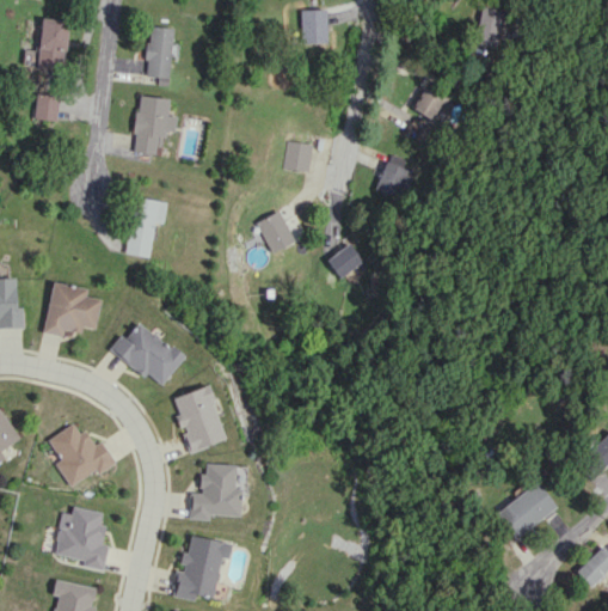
[(477,44),(498,48),(504,10),(483,6),(477,44)]
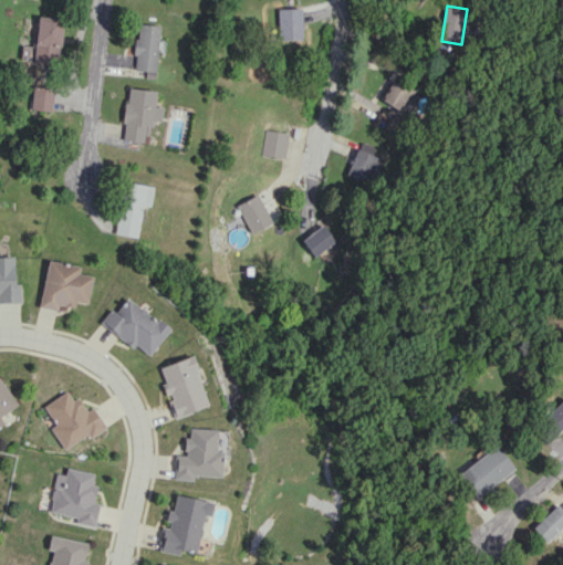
[(302,9),(279,10),(279,41),(303,40),(302,9)]
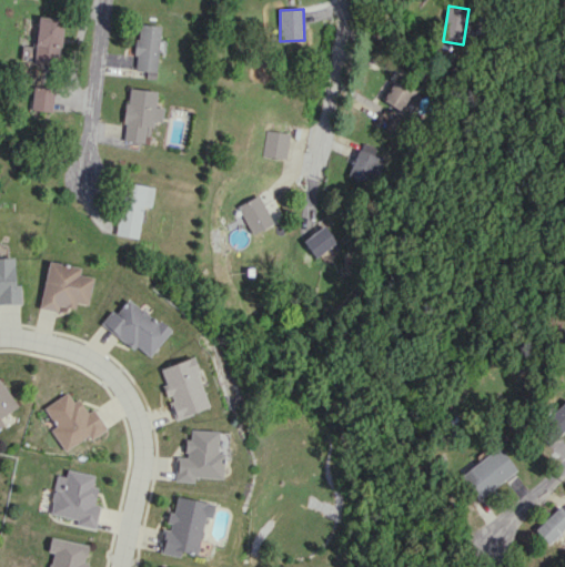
[(33,66),(51,68),(52,57),(61,58),(64,20),(39,17),(33,66)]
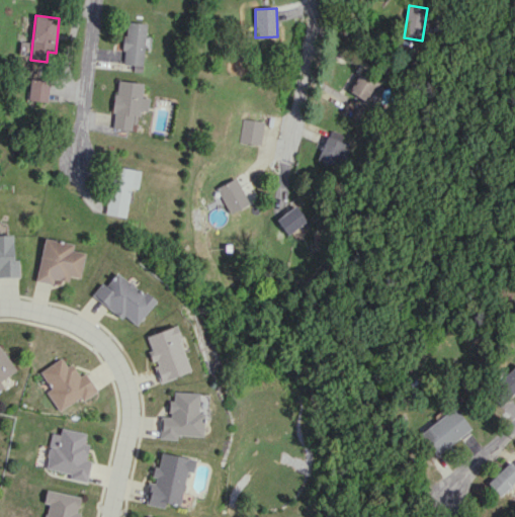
[(146,23),(125,22),(123,65),(144,66),(146,23)]
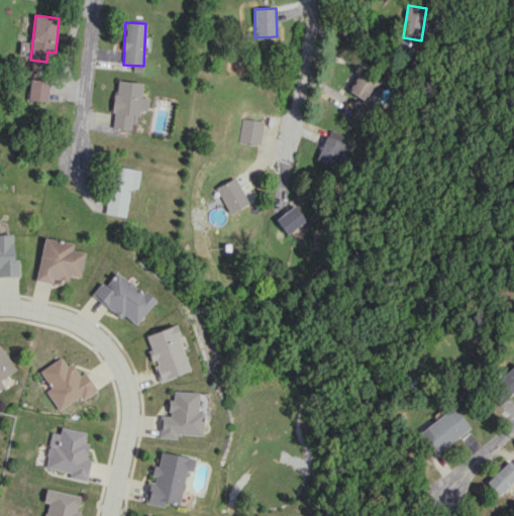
[(371,80),(360,74),(350,92),(368,102),(372,94),(380,99),(389,84),(374,75),(371,80)]
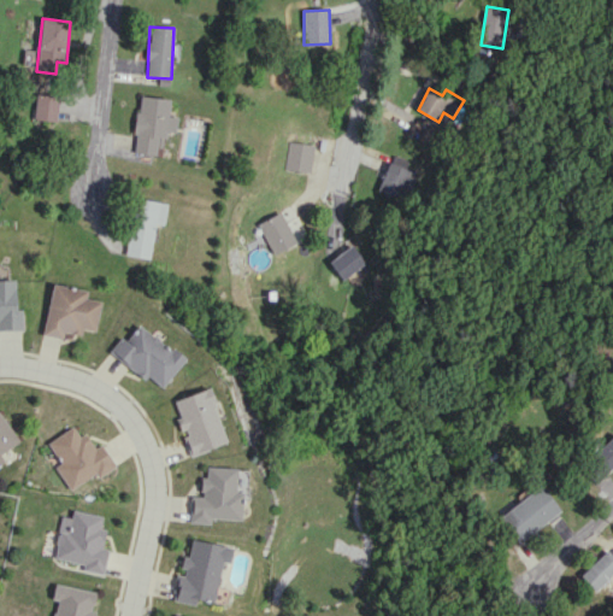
[(59,97),(36,95),(35,125),(59,127),(59,97)]
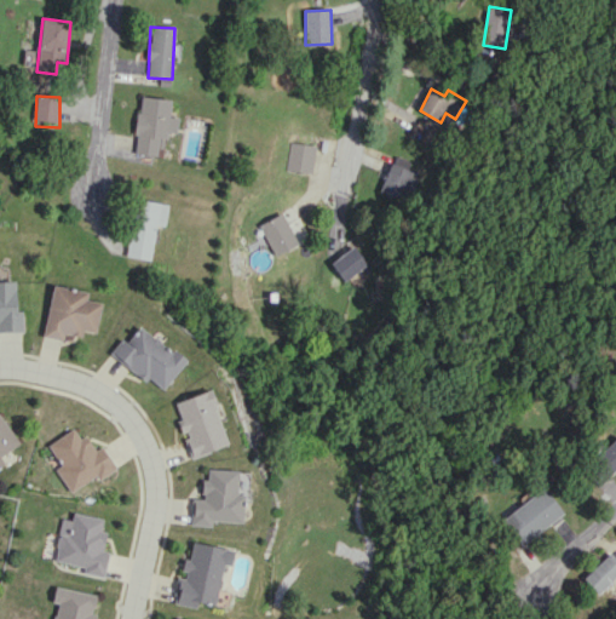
[(157,156),(159,139),(167,141),(168,132),(177,133),(178,118),(170,118),(172,101),(139,97),(136,154),(157,156)]
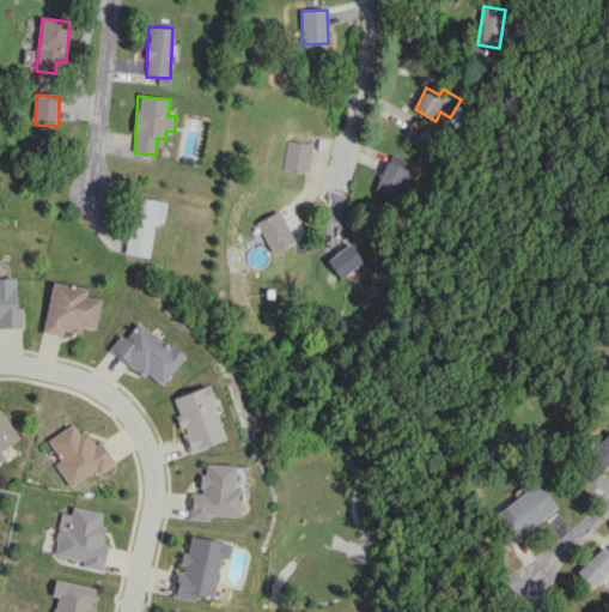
[(310,171),(312,144),(286,141),(285,170),(310,171)]
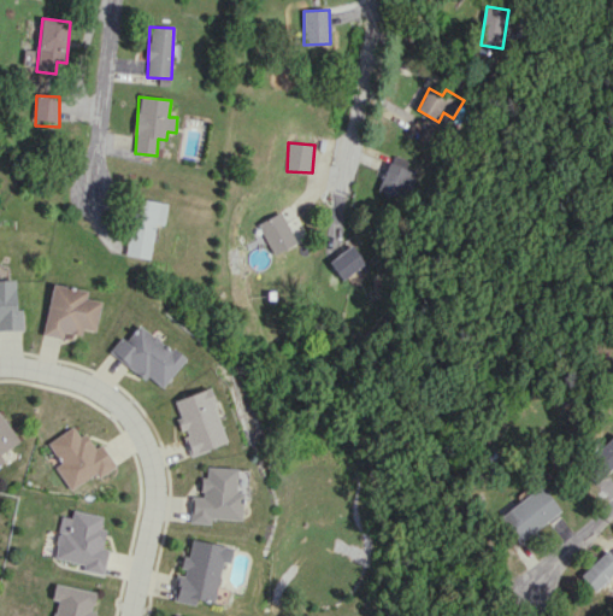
[(411,200),(419,174),(389,164),(381,192),(411,200)]
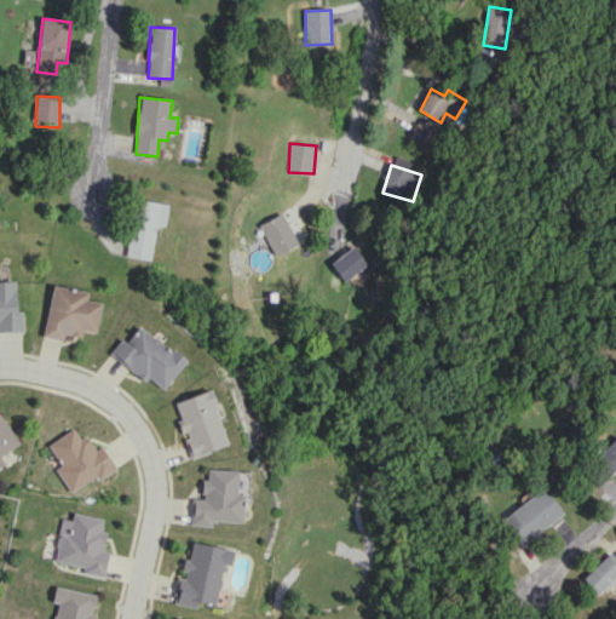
[(151,261),(157,227),(166,228),(170,206),(138,200),(128,257),(151,261)]
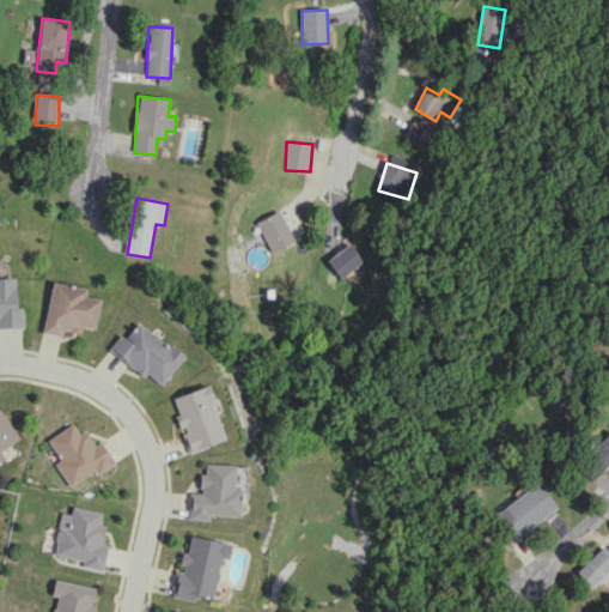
[(270,253),(294,244),(282,212),(259,220),(270,253)]
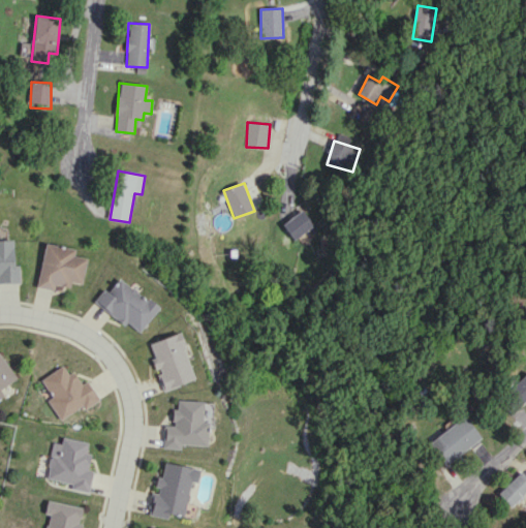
[(317,224),(304,204),(290,213),(294,217),(283,224),(296,242),(307,235),(305,233),(317,224)]
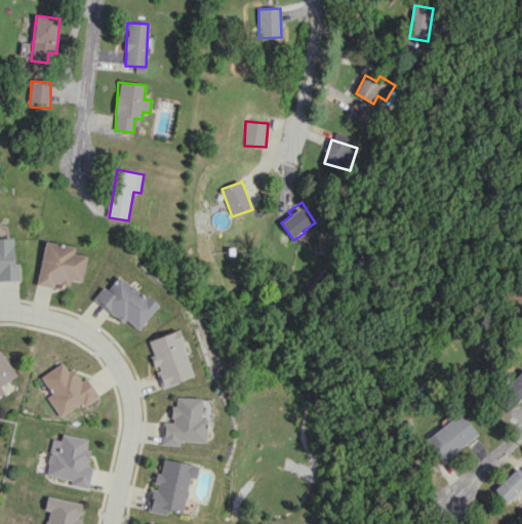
[(14,238),(0,238),(0,281),(21,281),(21,264),(14,265),(14,238)]
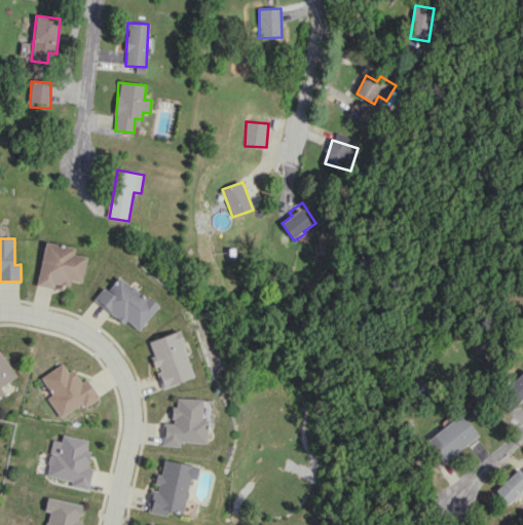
[(87,257),(75,255),(76,248),(45,242),(38,287),(54,289),(55,284),(71,287),(72,282),(82,283),(87,257)]
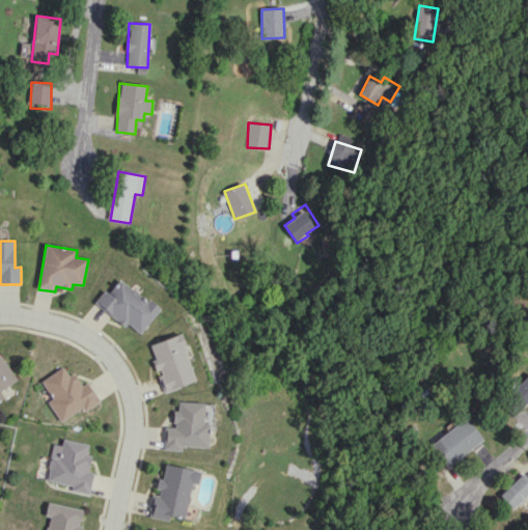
[(126,327),(128,325),(141,334),(159,309),(120,280),(109,295),(105,290),(94,304),(126,327)]
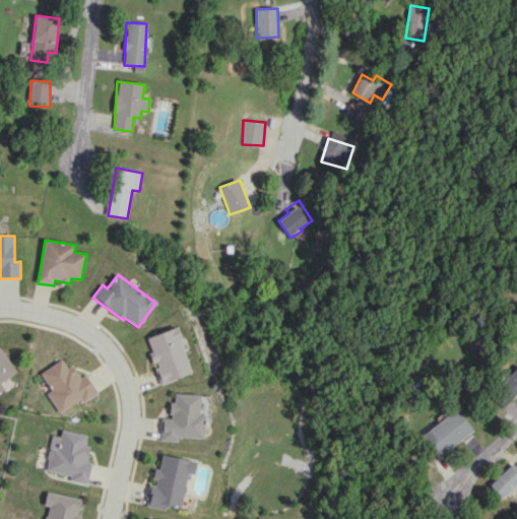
[(191,374),(176,328),(146,337),(151,351),(148,352),(151,364),(154,363),(162,384),(191,374)]
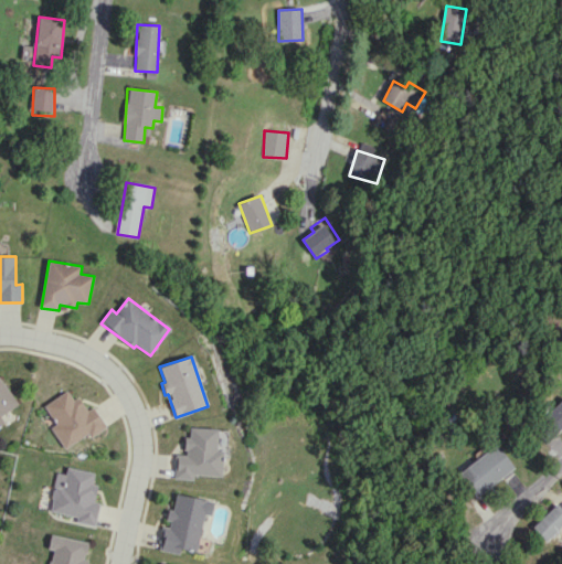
[(20,405),(0,375),(0,424),(4,421),(2,417),(20,405)]
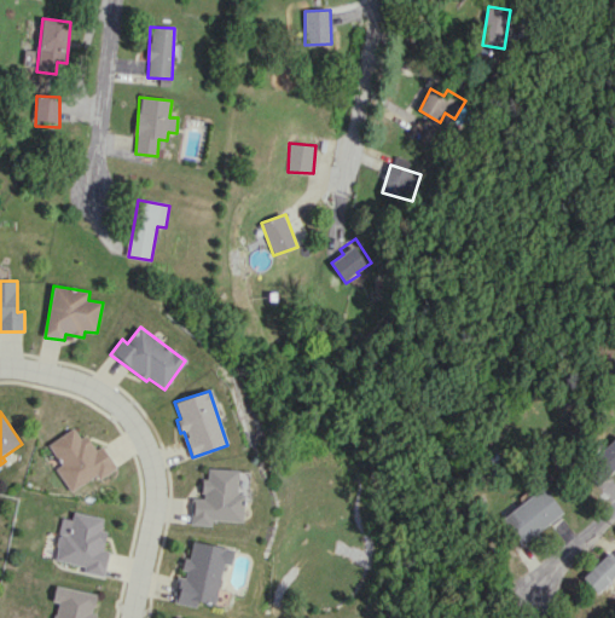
[(57,468),(73,492),(99,477),(100,479),(117,469),(103,446),(97,450),(87,435),(82,439),(75,428),(50,444),(63,465),(57,468)]
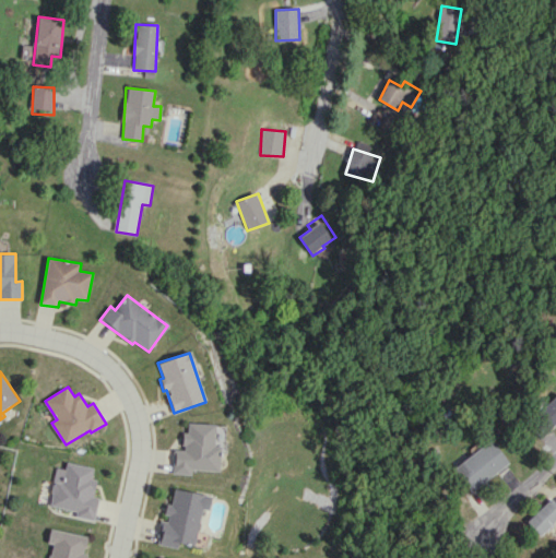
[(555,398),(529,424),(542,438),(555,425),(555,398)]
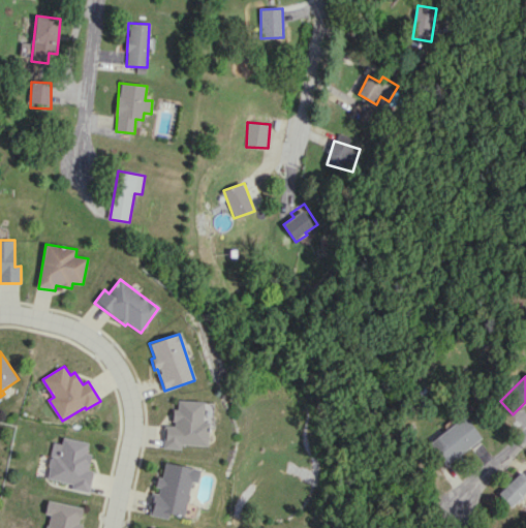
[(207,446),(208,423),(202,423),(203,402),(177,401),(177,410),(173,409),(172,426),(163,426),(162,448),(181,449),(181,445),(207,446)]
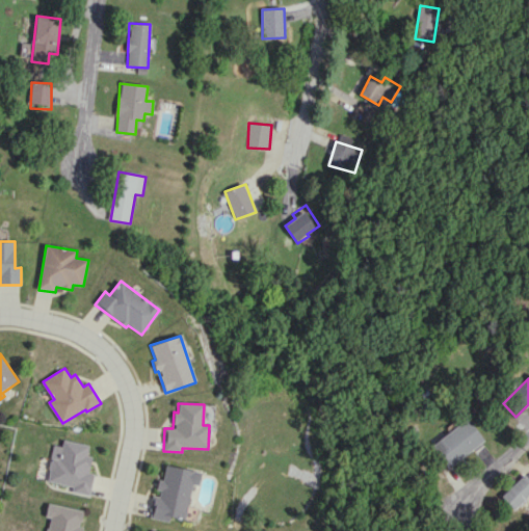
[(448,468),(486,444),(471,420),(433,443),(448,468)]
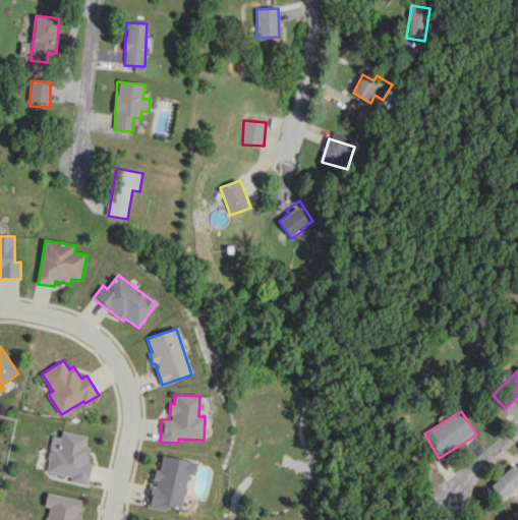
[(46,472),(72,477),(71,482),(89,485),(93,464),(88,463),(91,448),(87,447),(89,437),(63,431),(61,438),(53,437),(46,472)]
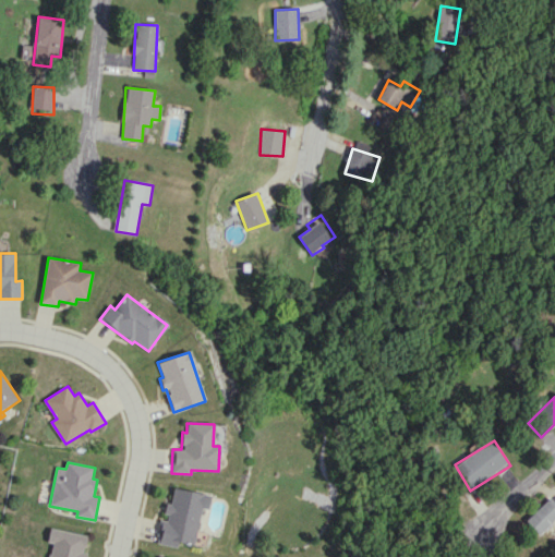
[(209,496),(173,488),(170,505),(167,505),(164,521),(160,520),(156,542),(193,548),(201,509),(207,510),(209,496)]
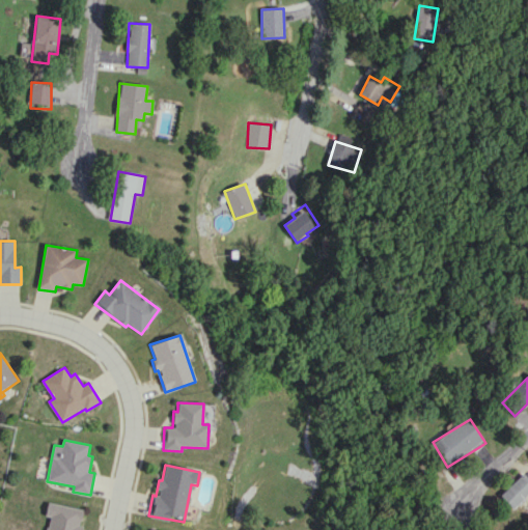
[(527,481),(522,476),(501,496),(515,509),(527,497),(527,481)]
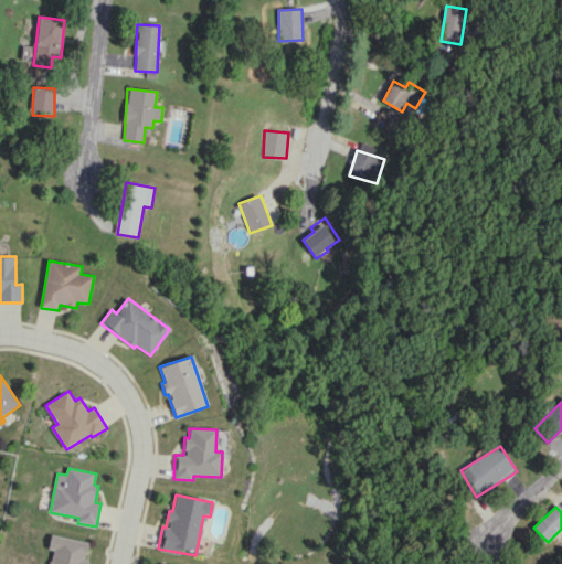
[(89,543),(52,534),(49,550),(54,551),(51,563),(87,563),(89,560),(86,560),(89,543)]
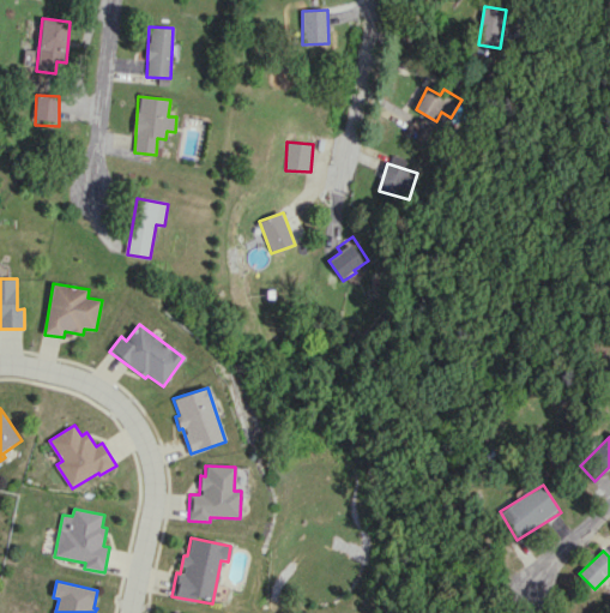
All buildings are outlined.
